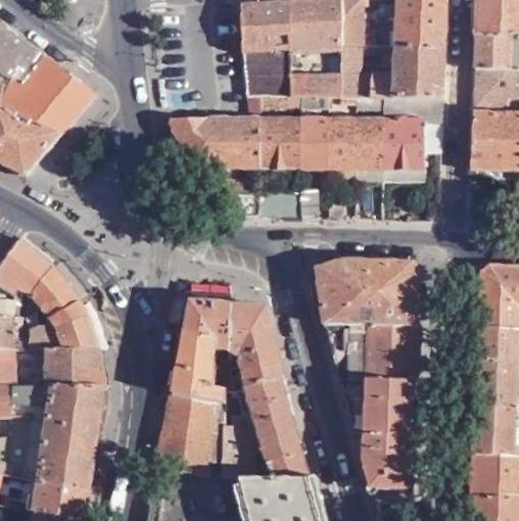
[(286,91),(288,46),(292,0),(268,0),(243,2),(242,48),(242,90),(257,90),(286,91)]
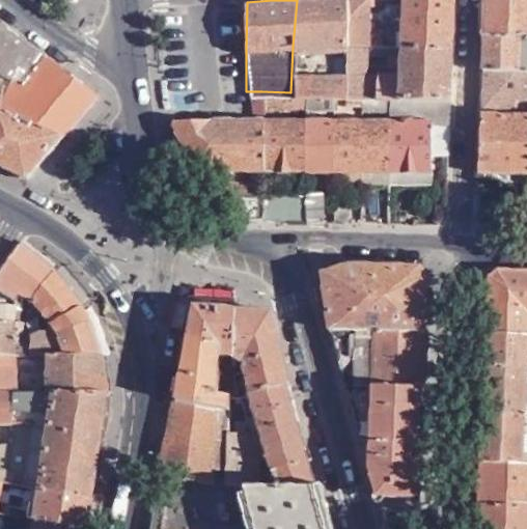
[(297,0),(293,47),(290,92),(302,92),(336,92),(342,93),(344,40),(347,0),(297,0)]
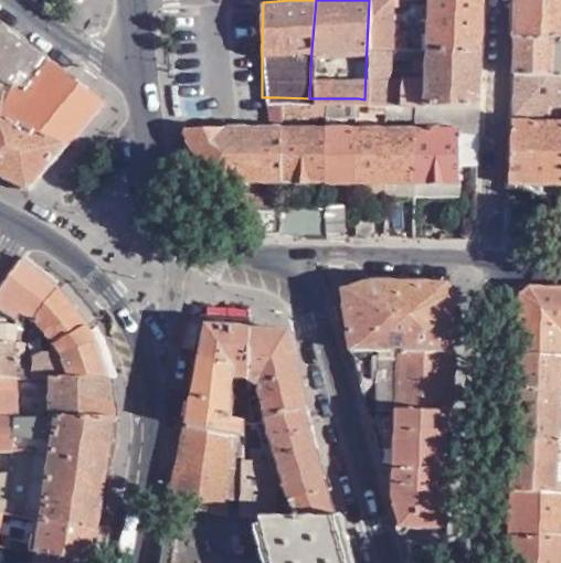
[(369,0),(367,43),(392,43),(392,0),(369,0)]
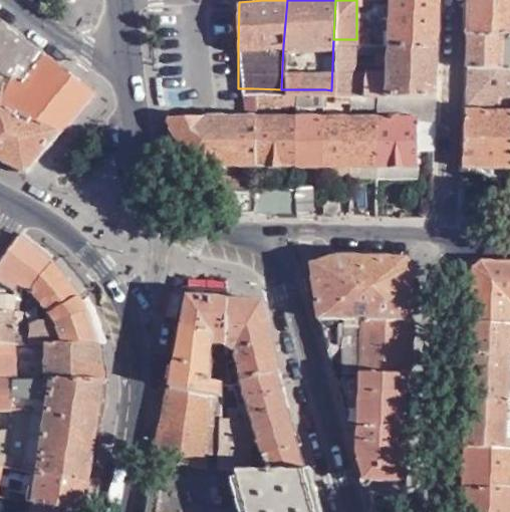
[(438,43),(440,0),(390,0),(389,39),(389,43),(437,43),(438,43)]
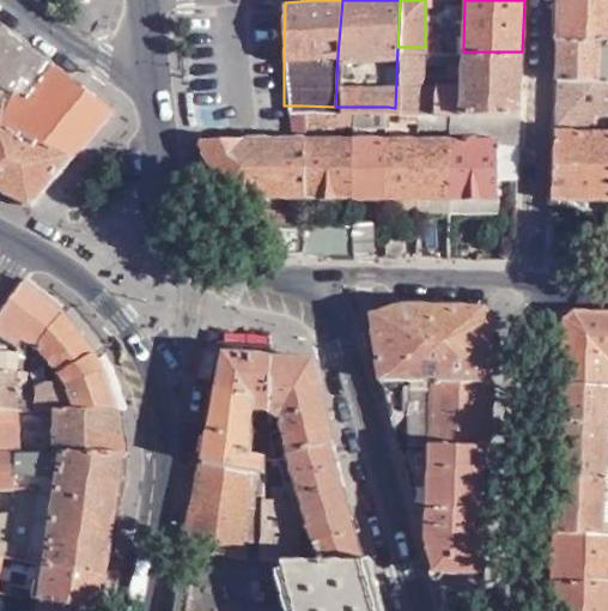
[(607,37),(607,0),(559,0),(558,37),(607,37)]
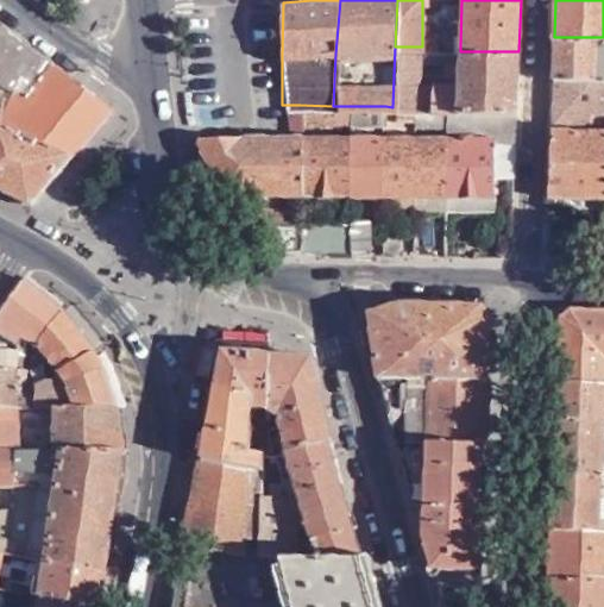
[(603,37),(554,37),(552,77),(603,79),(603,37)]
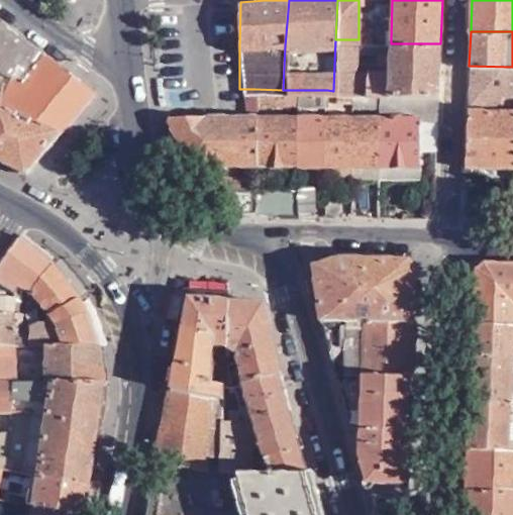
[(438,94),(440,43),(439,43),(391,43),(389,68),(357,68),(358,39),(335,39),(333,91),(337,91),(355,91),(370,92),(383,92),(437,94),(438,94)]
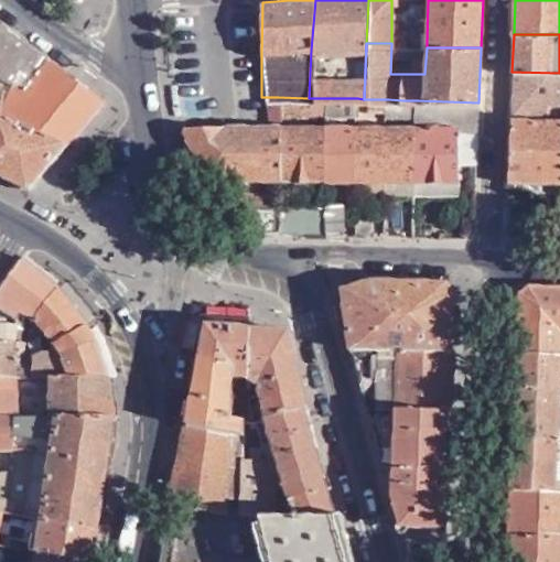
[(0,117),(62,148),(100,106),(27,51),(8,87),(0,101),(0,117)]
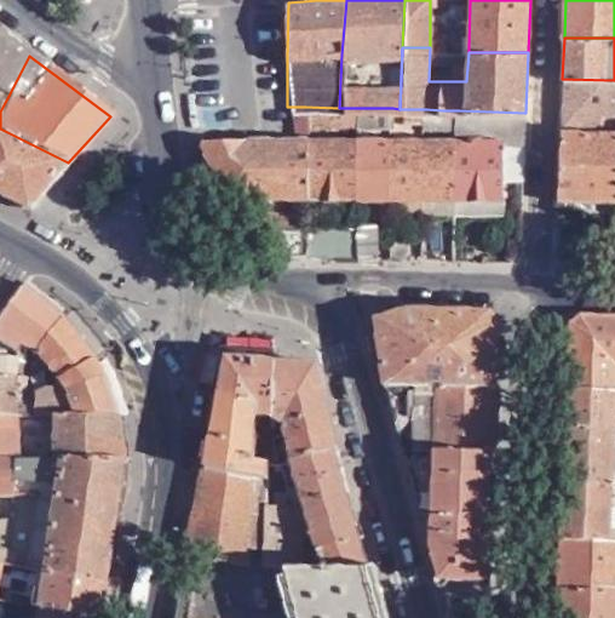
[(602,113),(614,112),(614,80),(562,79),(561,124),(601,124),(602,113)]
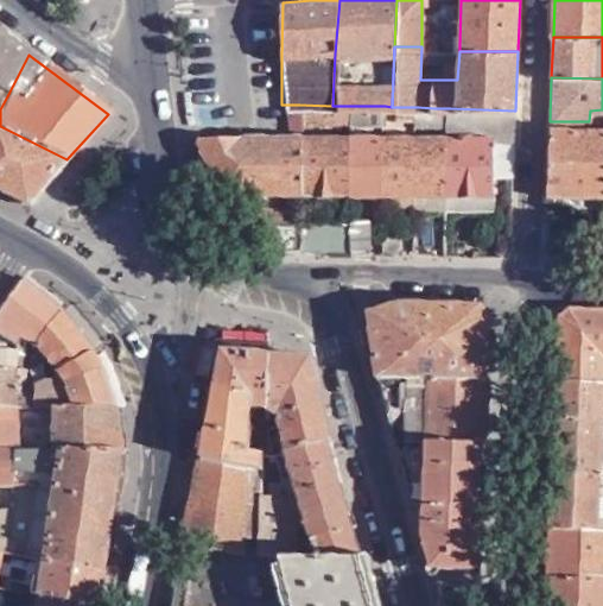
[(346,106),(332,106),(299,105),(300,119),(347,117),(346,106)]
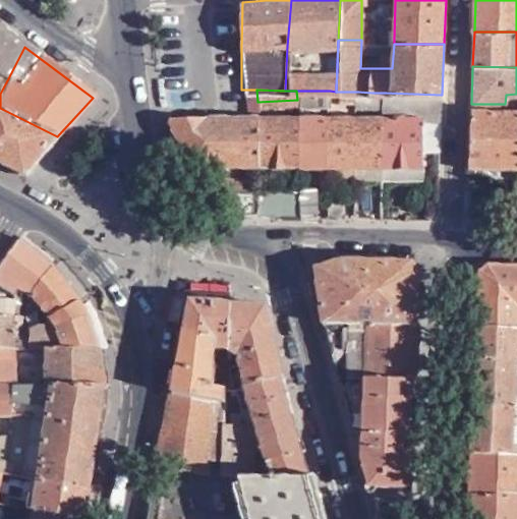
[(330,91),(329,107),(339,107),(340,92),(336,92),(330,91)]
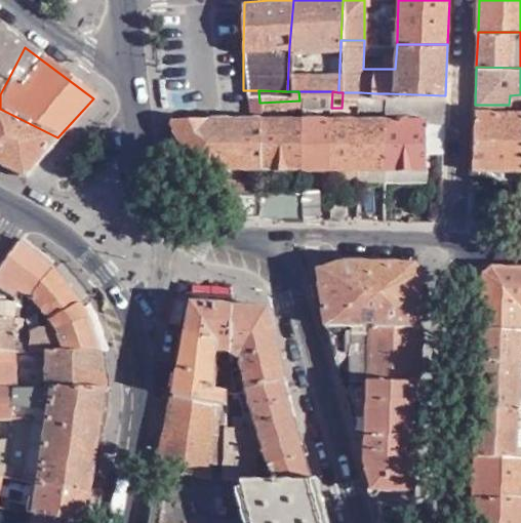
[(375,104),(375,93),(361,92),(360,104),(375,104)]
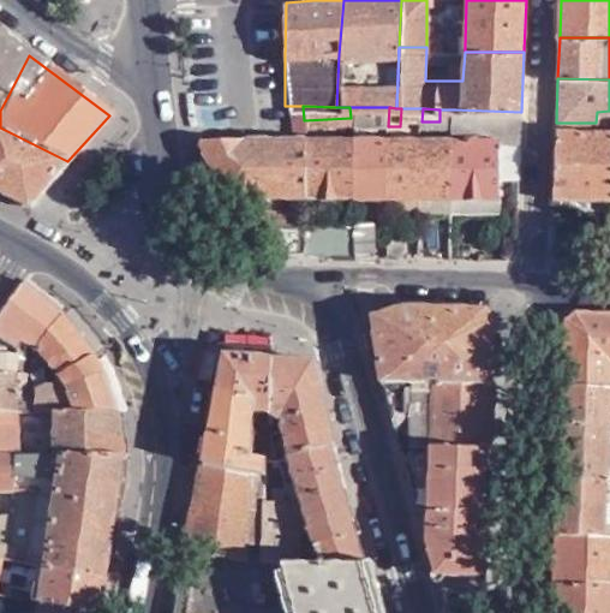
[(455,109),(454,137),(450,192),(500,192),(501,166),(519,167),(520,137),(521,112),(520,112),(455,109)]
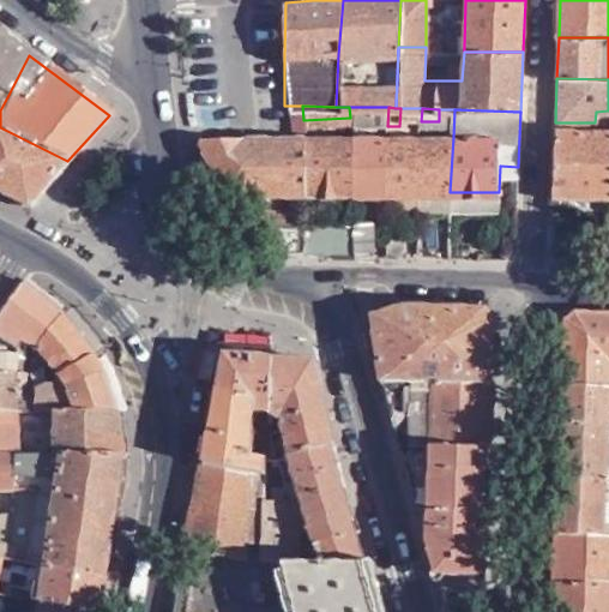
[(0,193),(26,208),(67,161),(0,127),(0,193)]
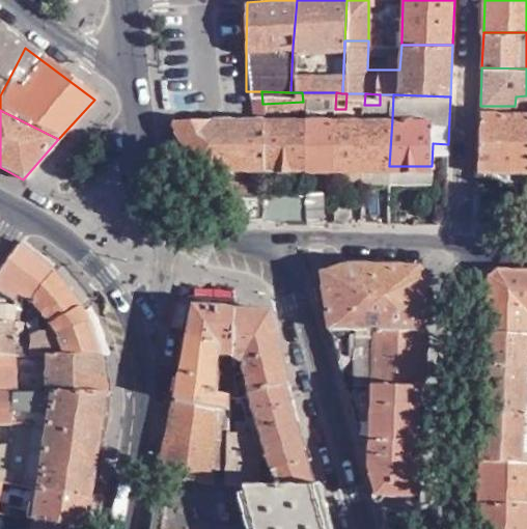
[(477,168),(526,168),(526,112),(479,111),(477,168)]
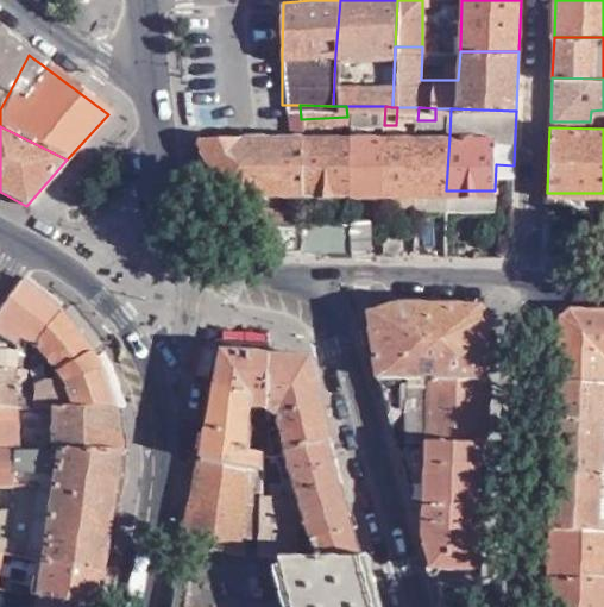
[(250,193),(348,189),(347,132),(302,135),(290,135),(226,137),(200,137),(255,246),(321,248),(321,220),(300,220),(299,206),(257,207),(250,193)]
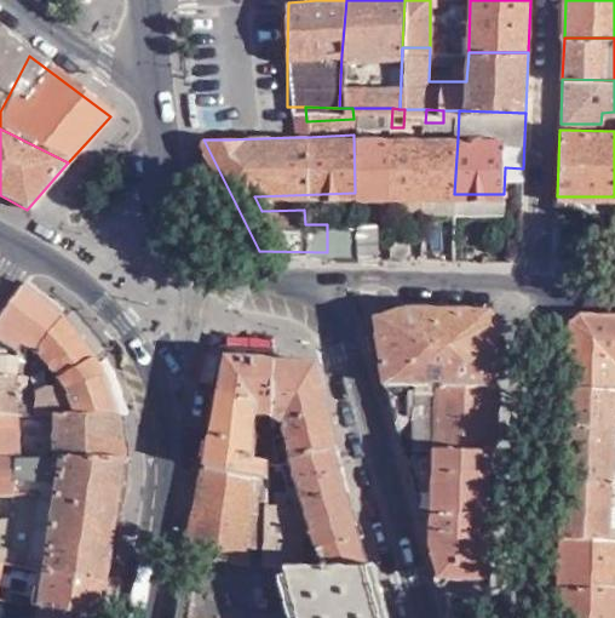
[(390,193),(391,137),(354,135),(355,193),(390,193)]
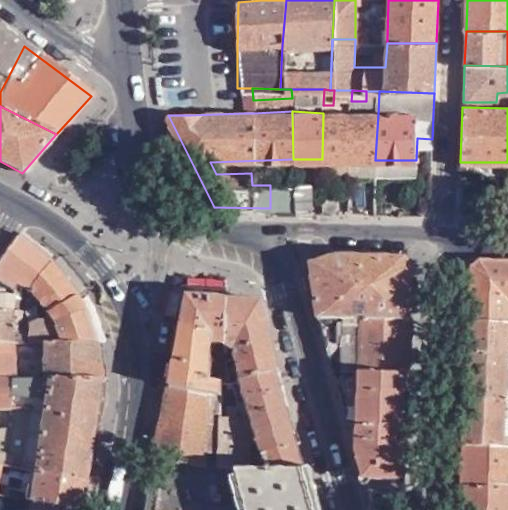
[(322,159),(349,159),(350,113),(323,113),(322,159)]
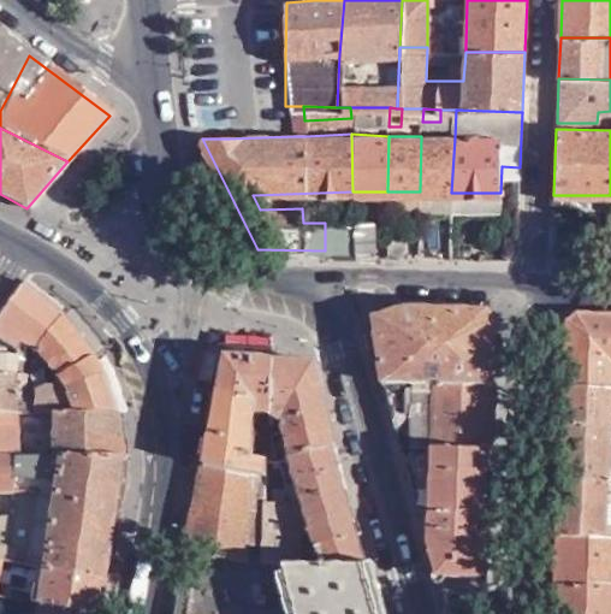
[(455,137),(421,136),(420,192),(451,193),(455,137)]
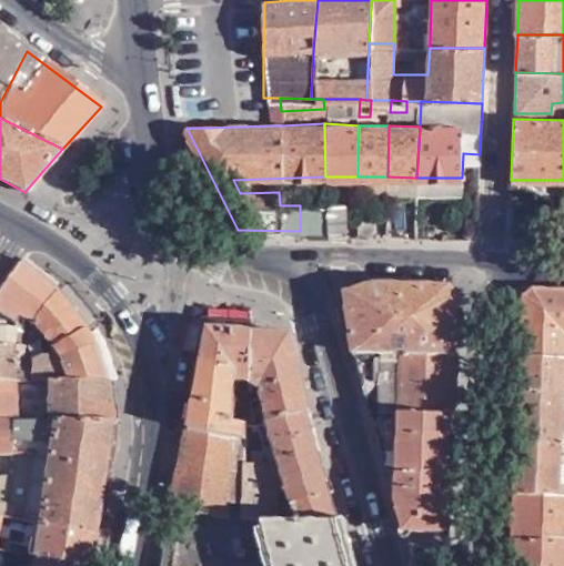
[(388,177),(358,177),(358,192),(386,192),(388,177)]
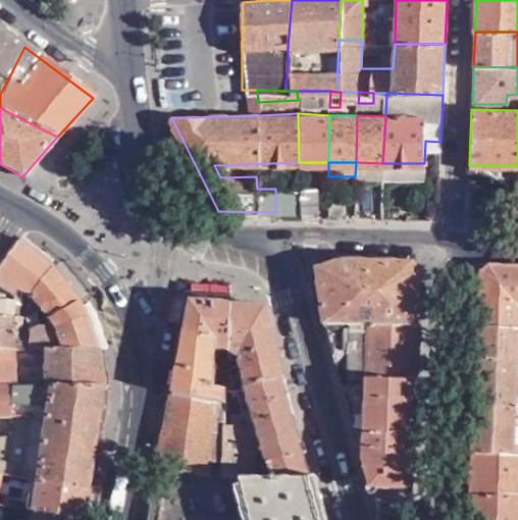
[(382,163),(356,162),(355,176),(382,176),(382,163)]
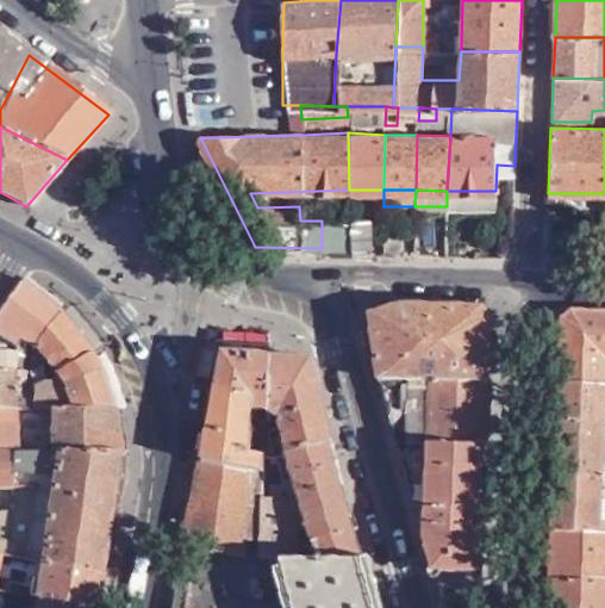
[(496,191),(447,191),(447,206),(496,206),(496,191)]
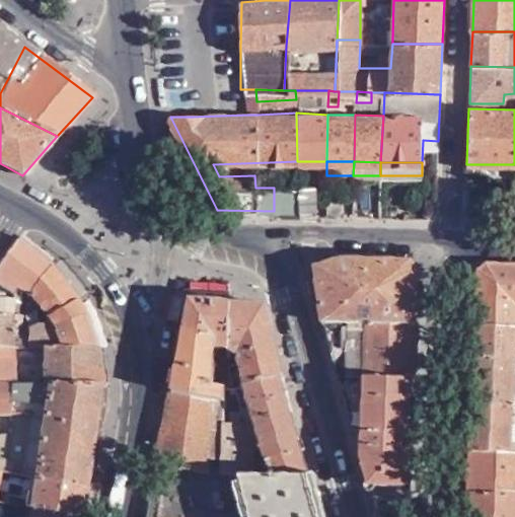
[(297,168),(298,187),(298,212),(315,212),(315,186),(304,185),(304,168),(297,168)]
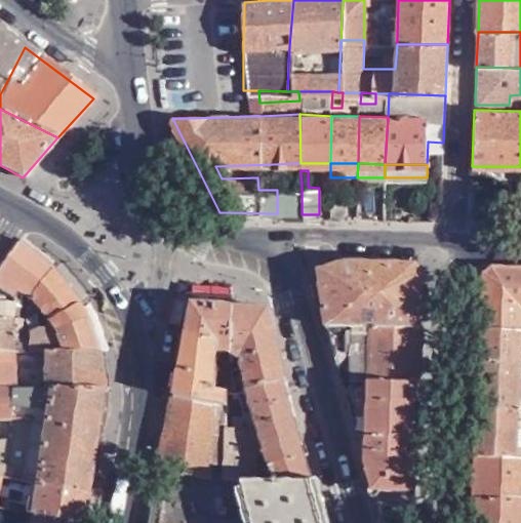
[(302,214),(302,189),(283,189),(283,213),(302,214)]
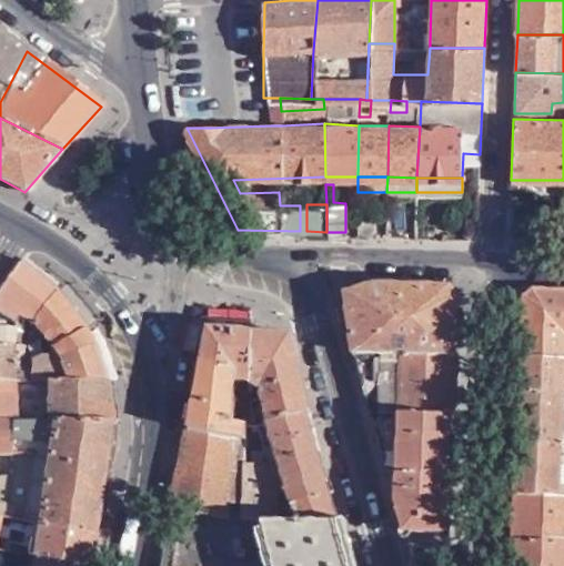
[(371,210),(356,211),(356,232),(371,233),(371,210)]
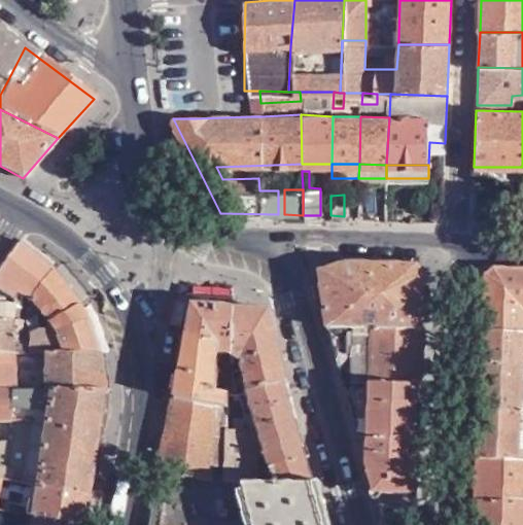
[(30,295),(53,268),(37,254),(20,239),(0,266),(0,348),(12,348),(12,330),(12,319),(16,283),(30,295)]
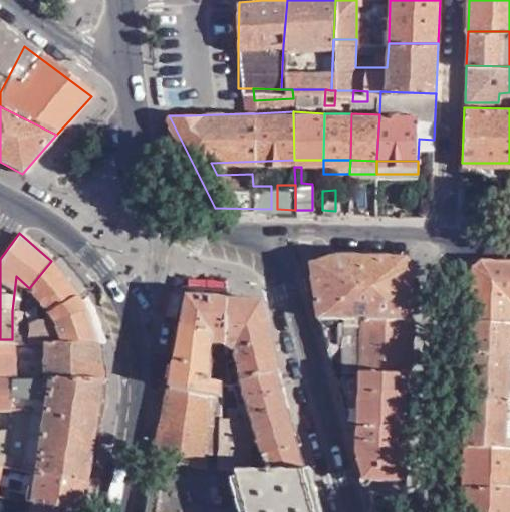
[(310,261),(318,316),(342,315),(387,315),(412,315),(413,262),(406,255),(336,253),(320,258),(310,261)]
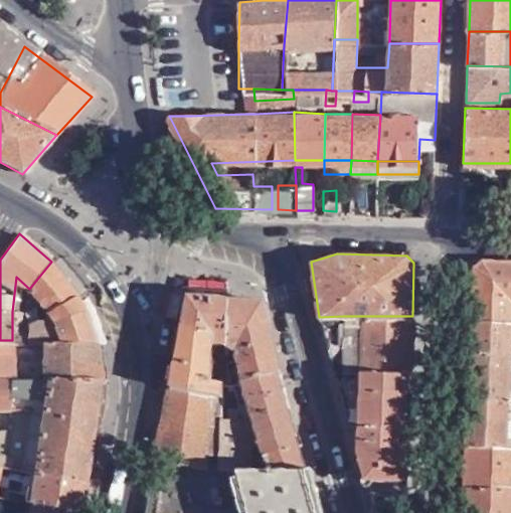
[(473,267),(471,319),(493,319),(510,319),(510,260),(481,259),(473,267)]
